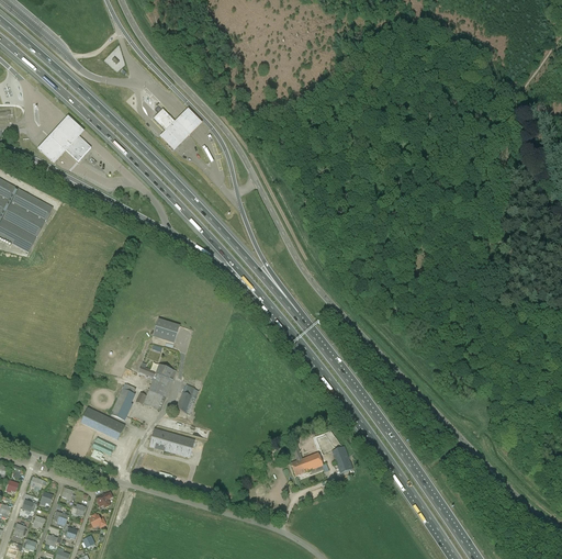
[(171,109),(173,107),(160,94),(158,97),(171,109)]
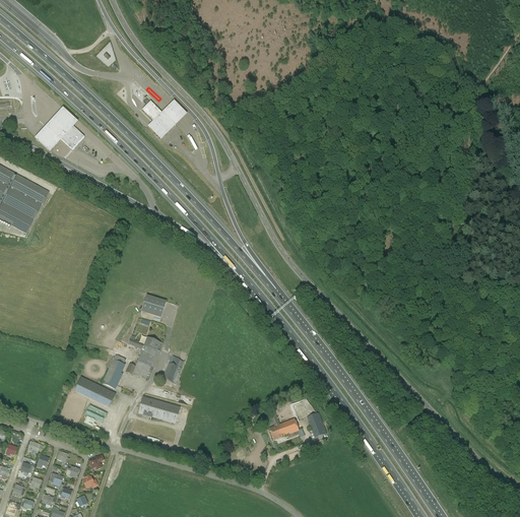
[(163,111),(150,99),(149,100),(141,108),(147,114),(149,112),(155,119),(163,111)]
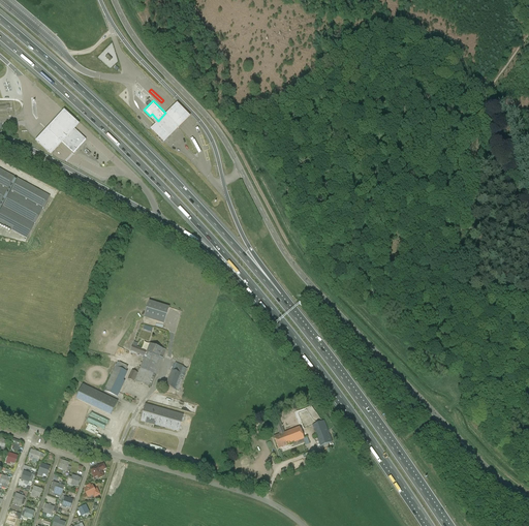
[(166,112),(150,127),(163,141),(179,125),(190,115),(177,101),(166,112)]
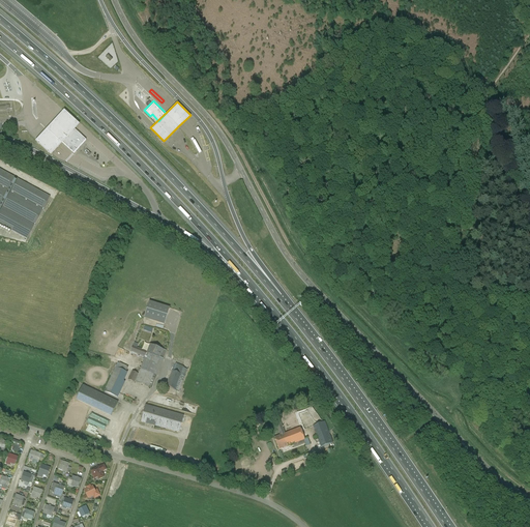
[(63,108),(34,139),(50,153),(62,140),(75,126),(79,122),(63,108)]
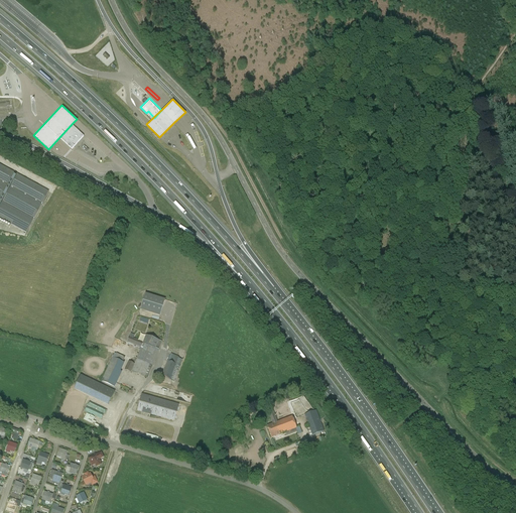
[(60,136),(73,147),(85,134),(73,123),(60,136)]
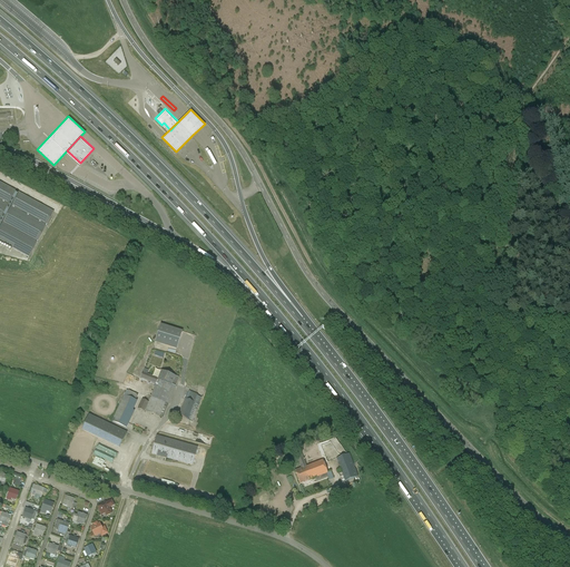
[(0,241),(8,246),(22,254),(23,251),(29,254),(53,208),(42,202),(43,201),(39,198),(39,199),(29,194),(30,193),(26,191),(25,193),(15,186),(16,185),(11,183),(10,184),(0,178),(0,177),(0,176),(0,241)]
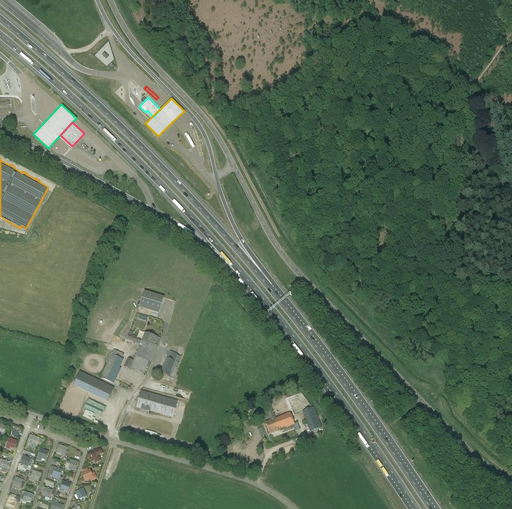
[(214,217),(216,214),(208,207),(205,210),(214,217)]
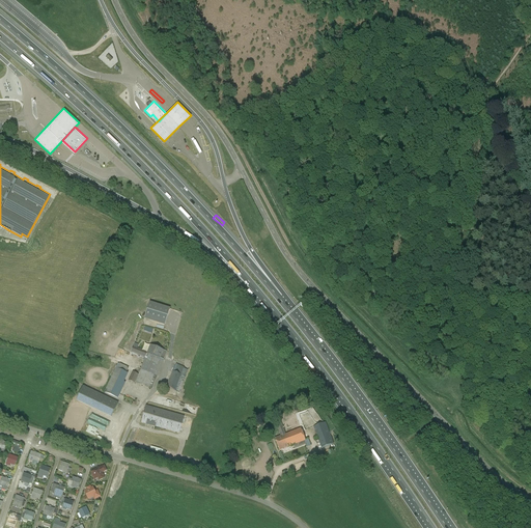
[(145,315),(167,322),(171,304),(149,299),(145,315)]
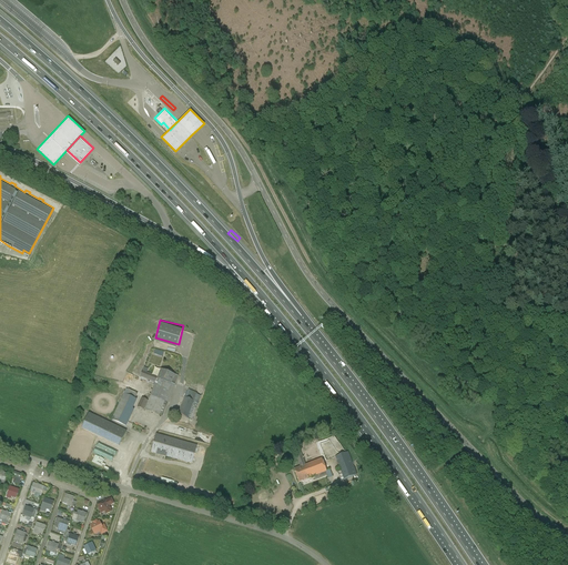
[(178,373),(161,367),(154,385),(170,392),(178,373)]
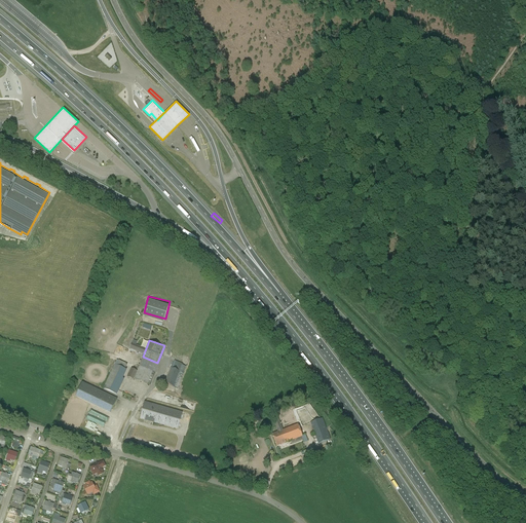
[(157,363),(143,357),(136,376),(150,381),(157,363)]
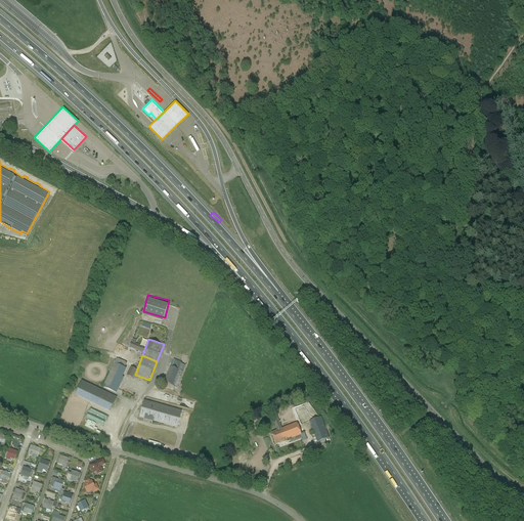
[(118,356),(103,384),(114,389),(126,366),(124,365),(126,360),(118,356)]
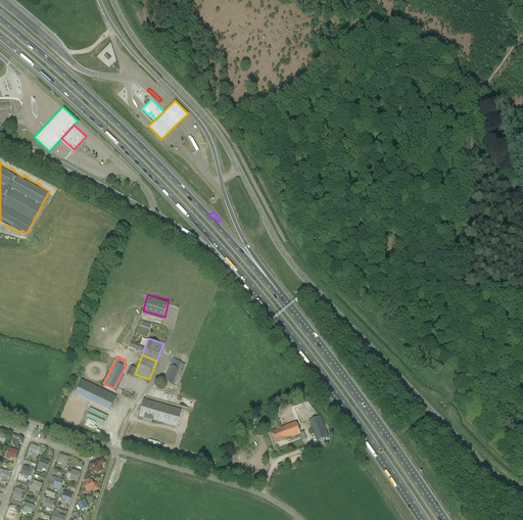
[(182,360),(182,359),(174,356),(165,379),(178,383),(186,362),(182,360)]
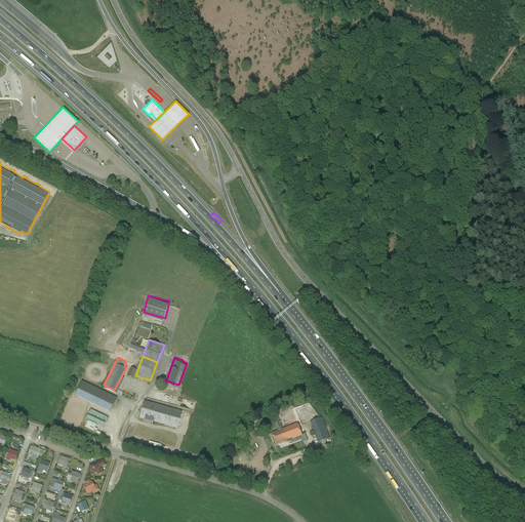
[(117,396),(82,379),(77,390),(112,406),(117,396)]
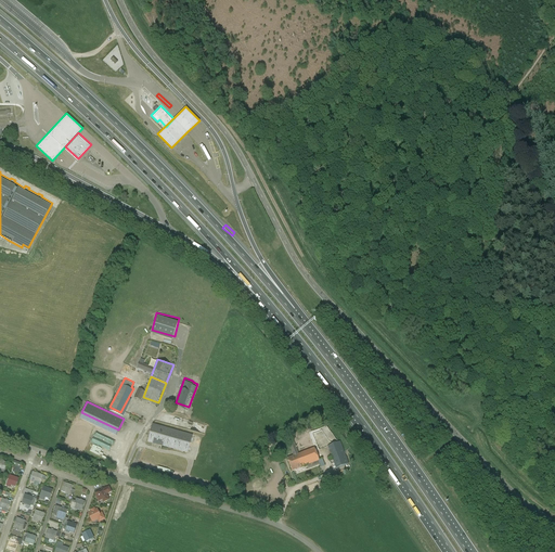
[(192,433),(153,422),(147,438),(188,450),(192,433)]
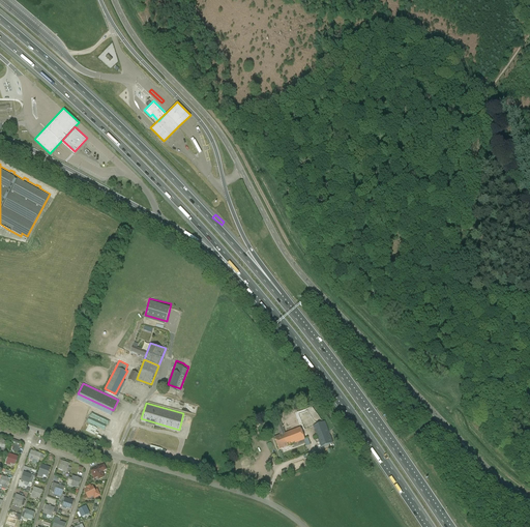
[(300,425),(285,431),(280,415),(274,417),(281,433),(274,435),(278,447),(303,437),(304,437),(300,425)]
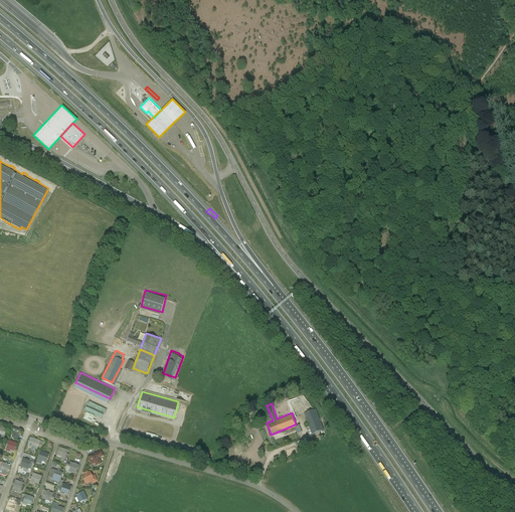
[(304,411),(312,432),(323,428),(316,406),(304,411)]
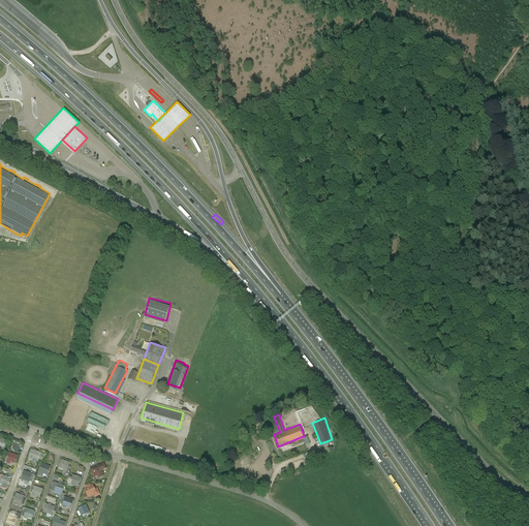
[(39,450),(31,447),(29,455),(36,458),(37,456),(37,457),(38,453),(39,450)]
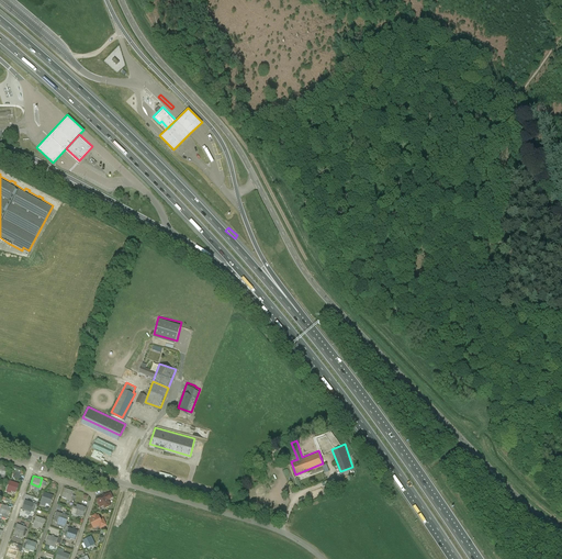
[(19,482),(10,479),(9,482),(7,482),(6,485),(8,485),(7,488),(7,489),(11,490),(11,489),(17,490),(19,482)]
